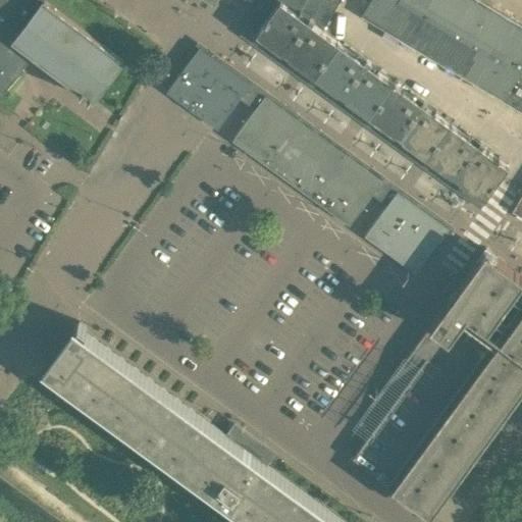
[(0,0),(0,90),(3,93),(24,69),(16,61),(27,48),(95,99),(124,58),(46,0),(0,0)]
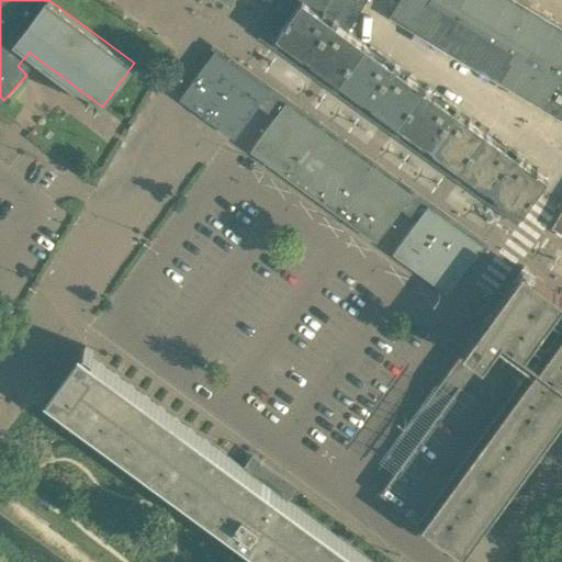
[(305,0),(301,0),(276,35),(307,58),(335,21),(305,0)]
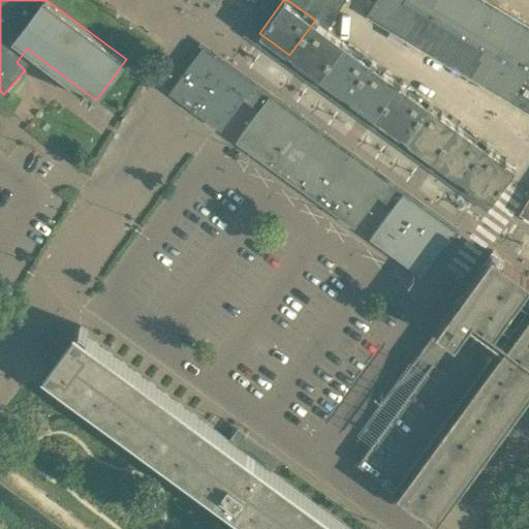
[(328,29),(344,0),(287,0),(315,20),(328,29)]
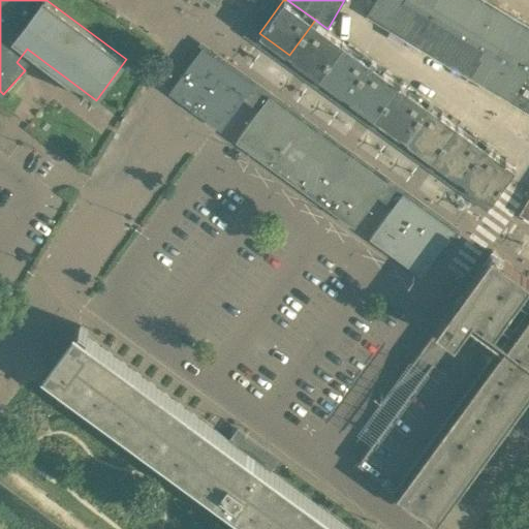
[(516,104),(528,80),(528,25),(487,0),(376,0),(367,16),(516,104)]
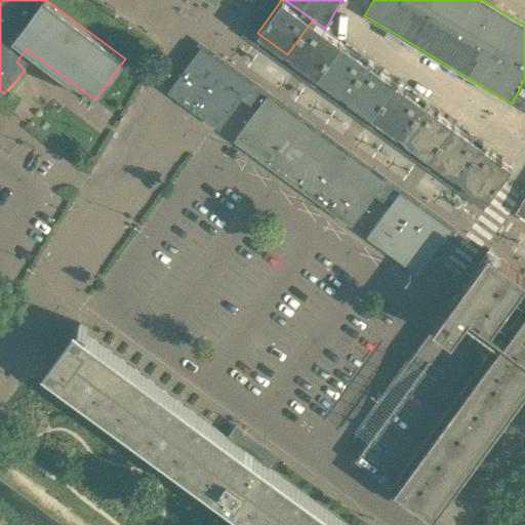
[(341,41),(325,29),(313,19),(287,54),(316,75),(341,41)]
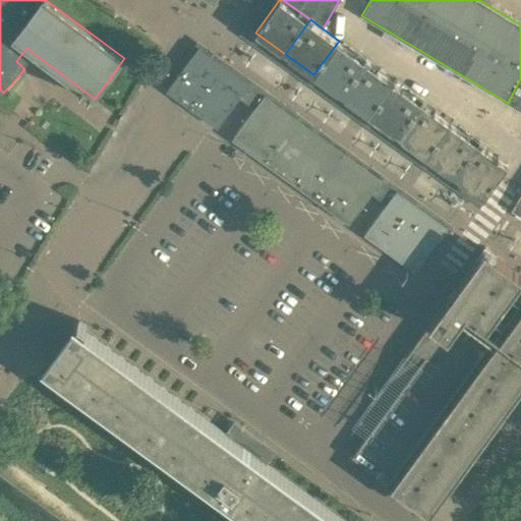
[(341,96),(366,61),(339,41),(313,74),(341,96)]
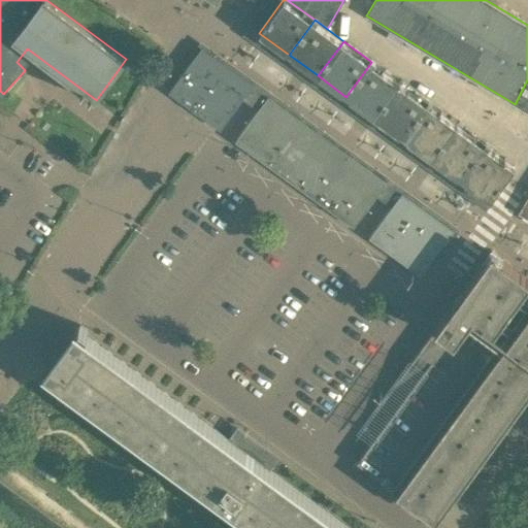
[(203,116),(236,71),(220,59),(202,46),(169,91),(187,103),(203,116)]
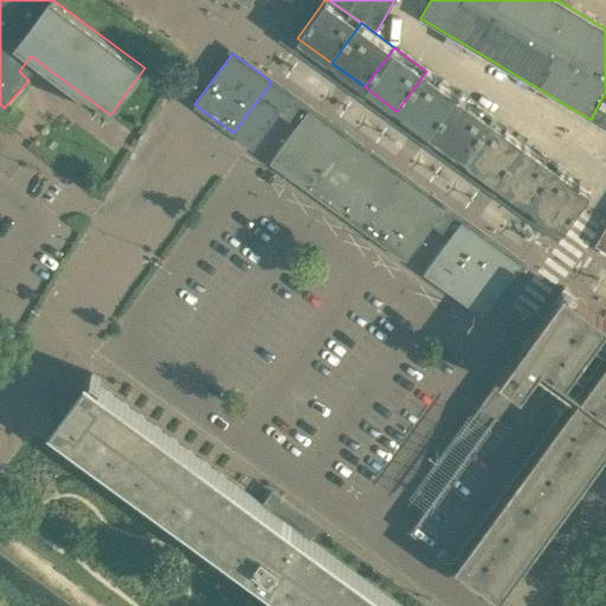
[(458,95),(426,71),(397,111),(429,134),(458,95)]
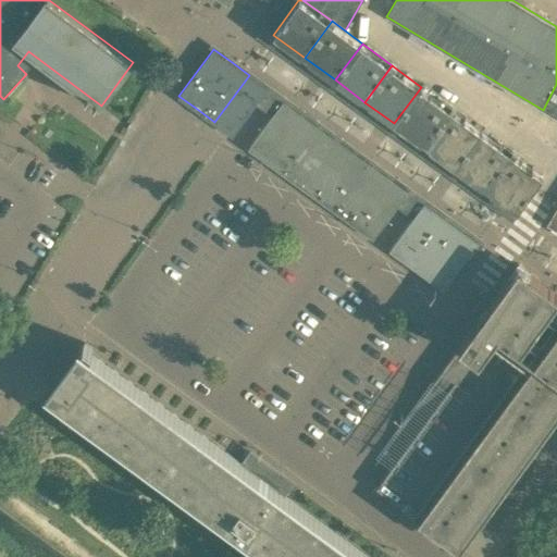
[(249,75),(214,122),(233,136),(268,88),(249,75)]
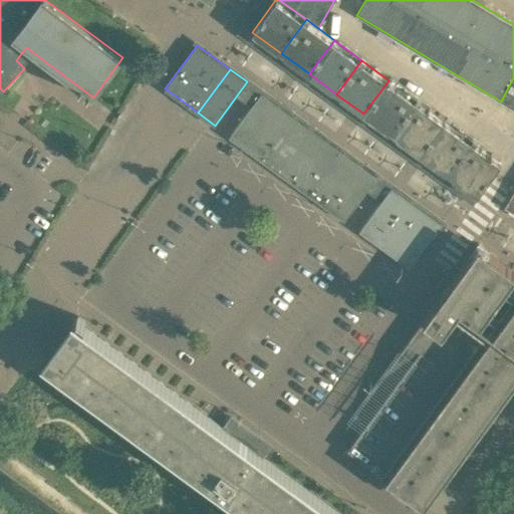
[(513,77),(501,101),(513,108),(513,77)]
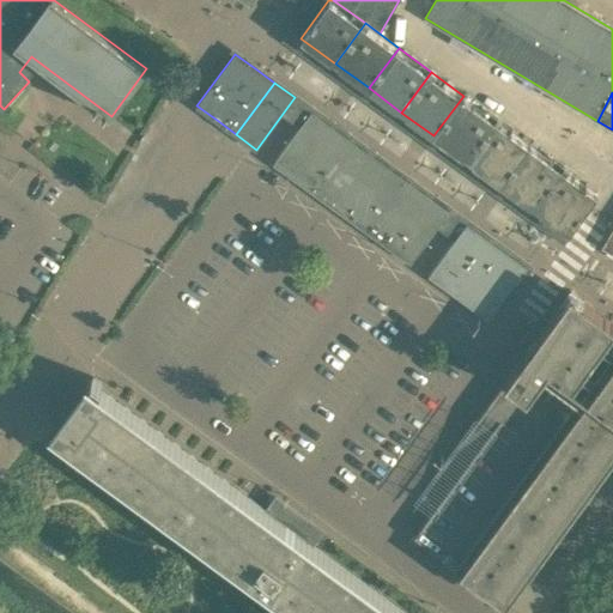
[(467,161),(497,120),(463,96),(434,135),(467,161)]
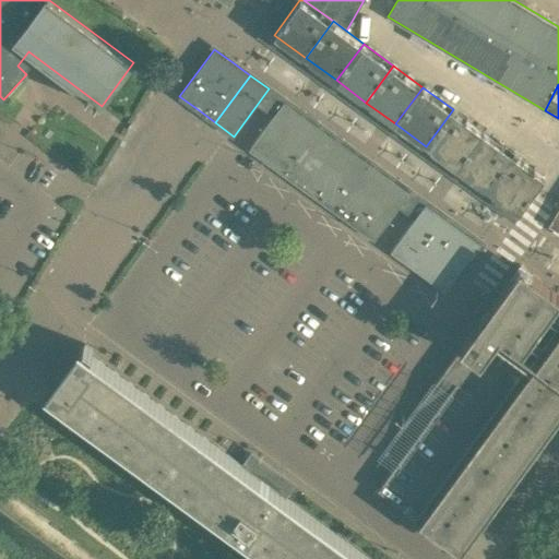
[(300,113),(285,100),(270,120),(250,147),(265,159),(300,113)]
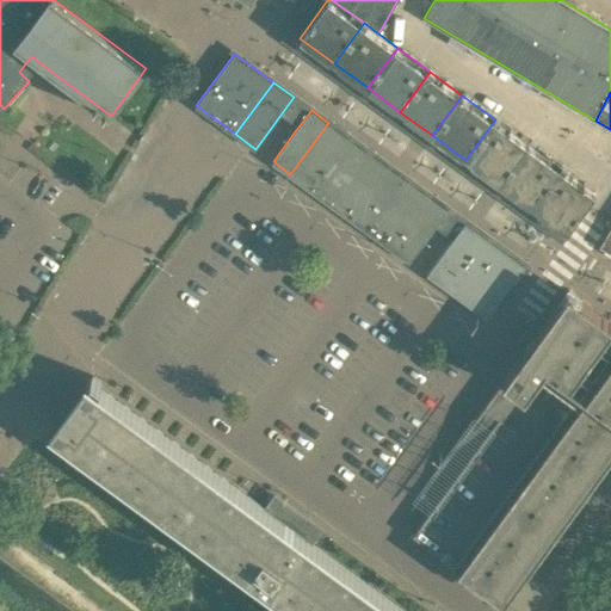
[(529,143),(495,119),(466,160),(500,185),(529,143)]
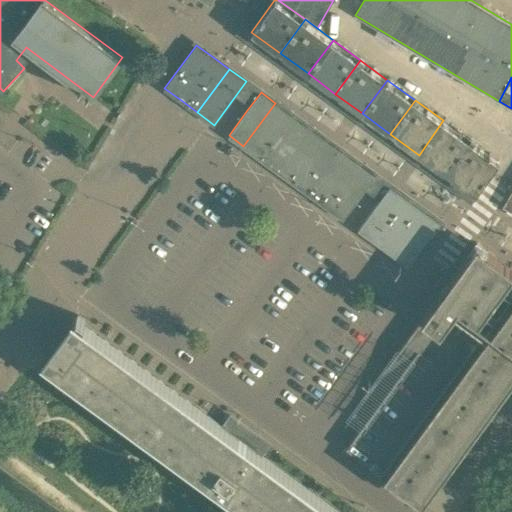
[(289,113),(275,103),(243,146),(258,157),(289,113)]
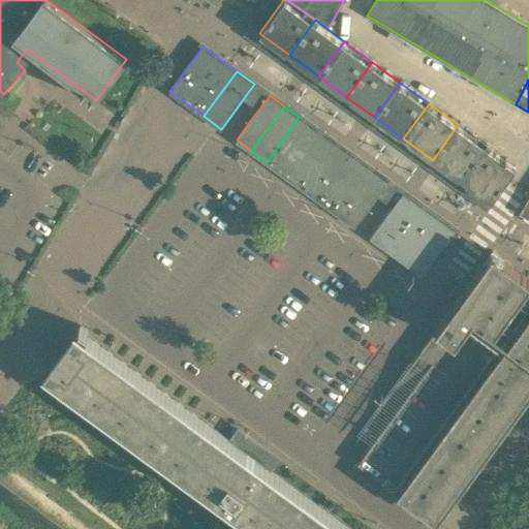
[(296,183),(329,138),(299,117),(267,162),(296,183)]
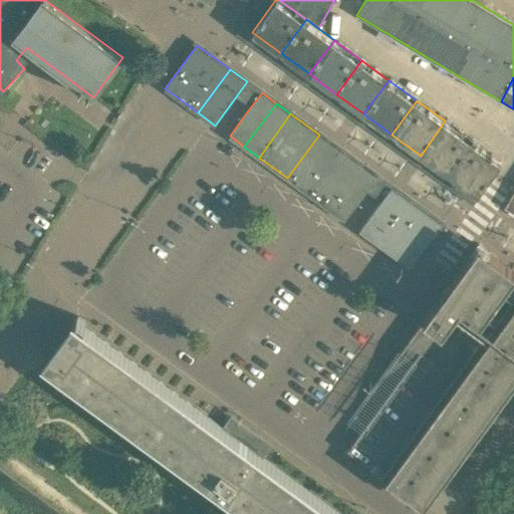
[(447,175),(472,141),(445,120),(421,156),(447,175)]
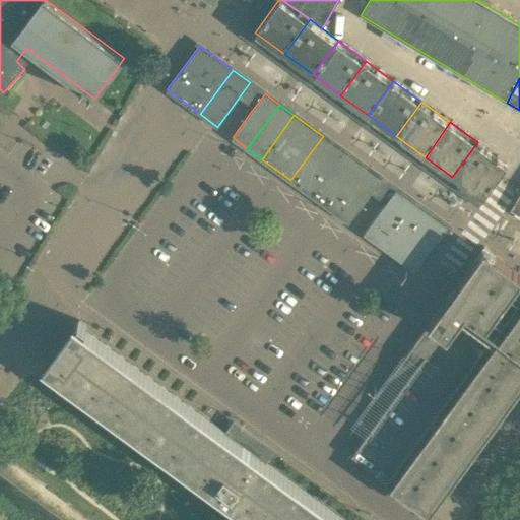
[(319,201),(351,157),(323,136),(290,180),(319,201)]
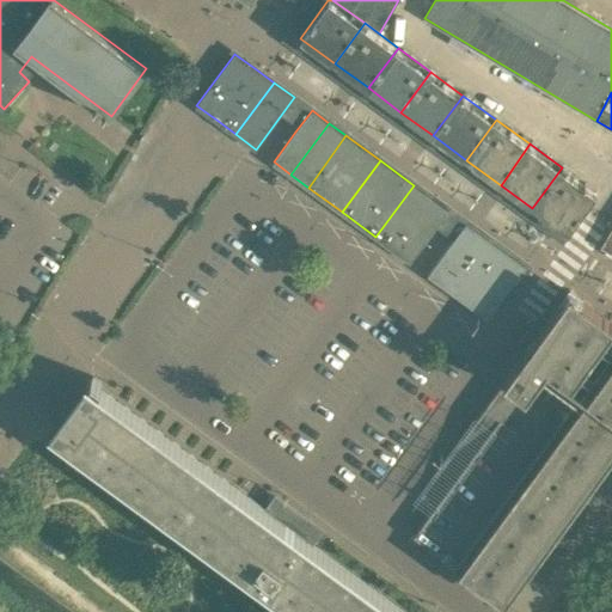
[(562,167),(532,208),(567,233),(597,193),(562,167)]
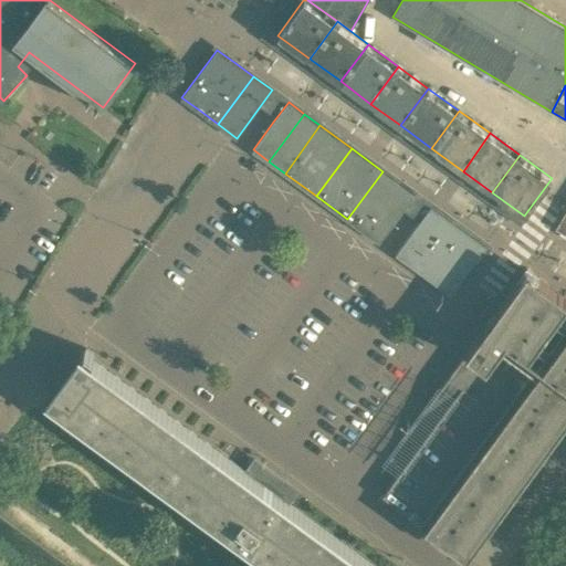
[(383,171),(347,219),(379,242),(415,195),(383,171)]
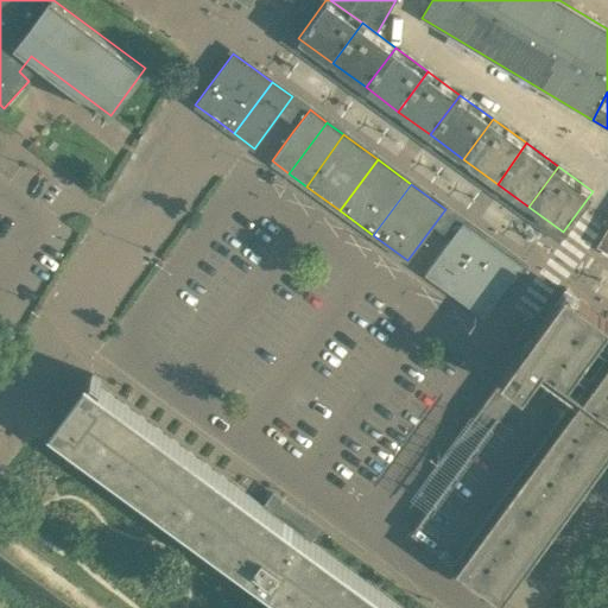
[(425,273),(483,315),(486,317),(523,265),(463,221),(425,273)]
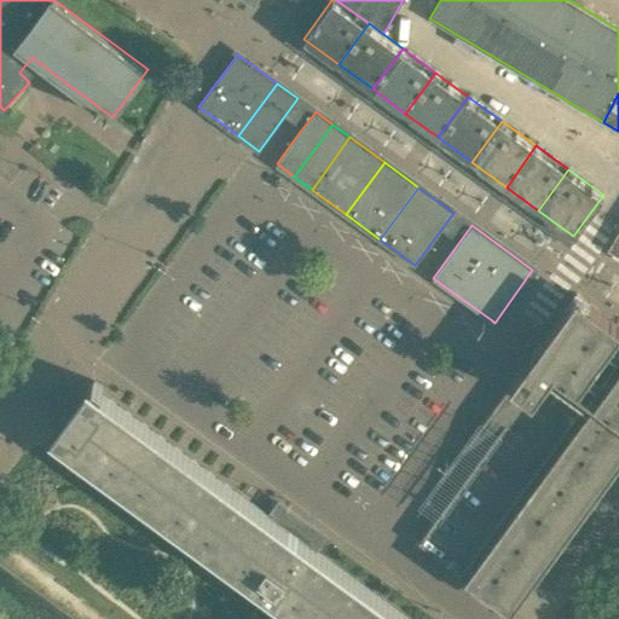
[(618,227),(615,233),(606,249),(618,256),(618,227)]
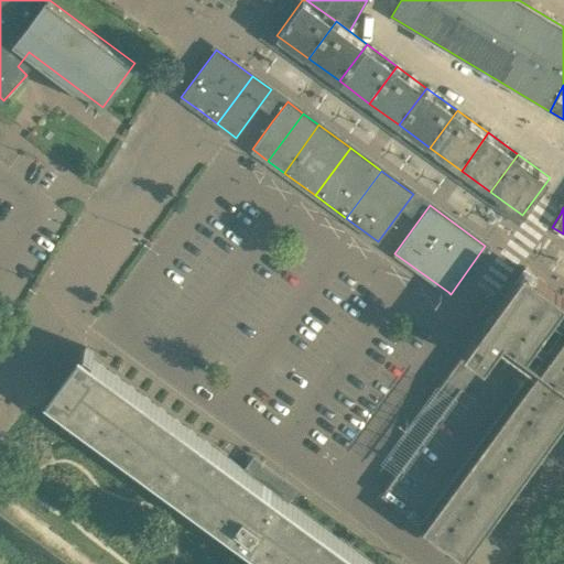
[(464,370),(484,383),(503,356),(539,383),(423,540),(455,563),(466,563),(563,430),(563,301),(541,284),(544,281),(524,272),(464,370)]
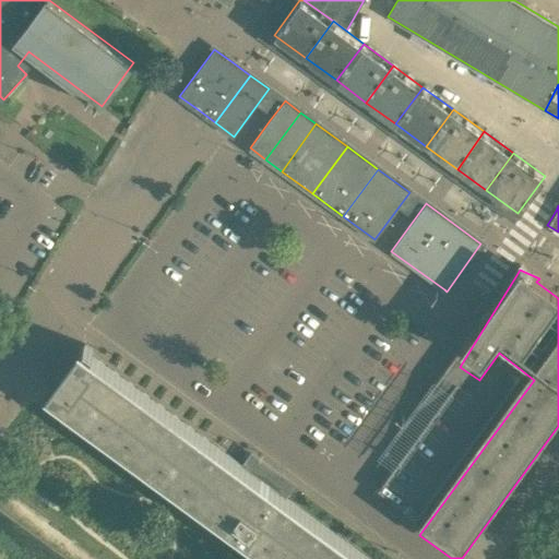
[(369,558),(285,496),(292,487),(266,468),(260,477),(91,352),(93,349),(84,343),(82,345),(80,344),(48,387),(281,558),(369,558)]
